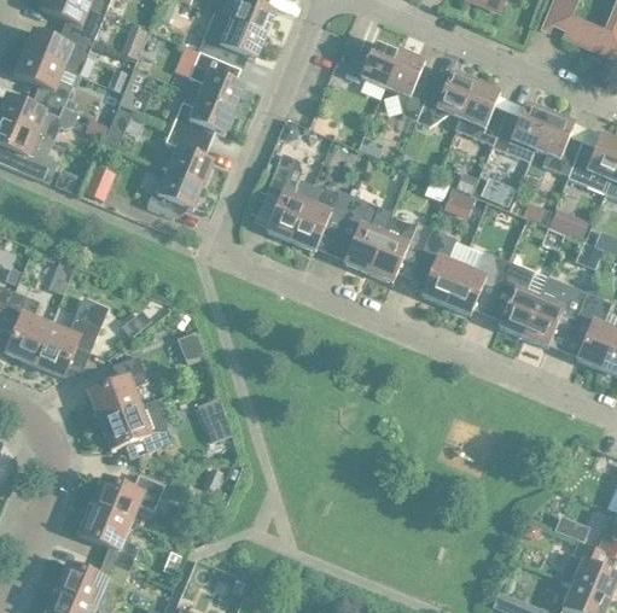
[(67,18),(63,29),(93,41),(106,9),(86,0),(44,0),(41,7),(67,18)]
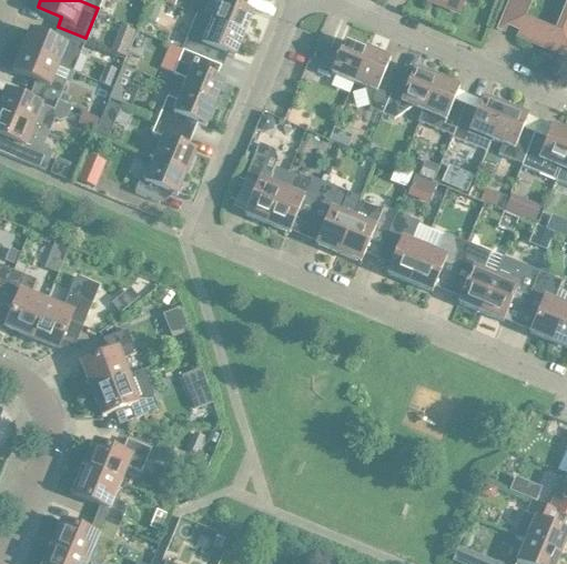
[(203,0),(199,12),(243,31),(253,8),(241,2),(242,0),(203,0)]
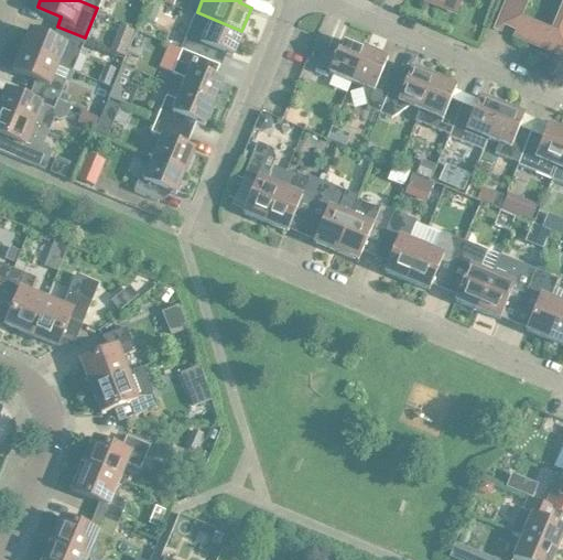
[(512,32),(562,53),(562,0),(505,0),(502,7),(520,14),(512,32)]
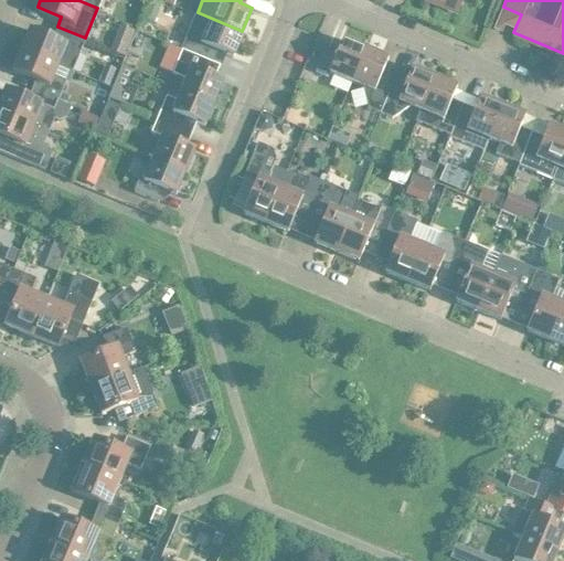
[(148,3),(144,14),(153,19),(157,12),(153,7),(148,3)]
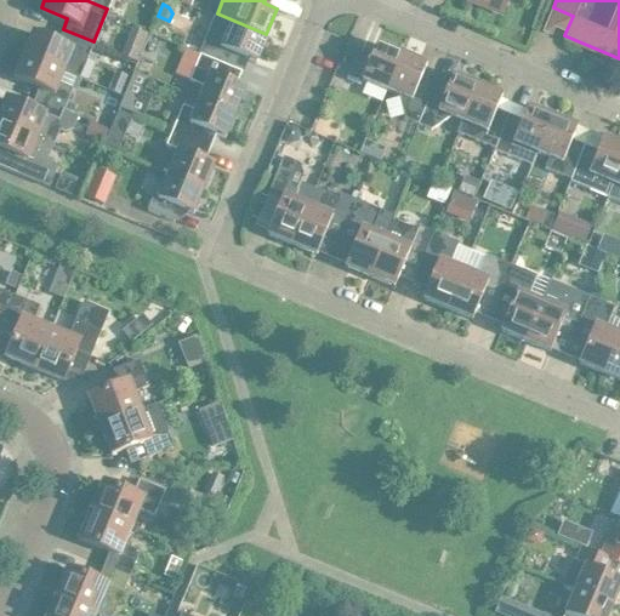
[(266,34),(217,13),(202,51),(242,68),(248,55),(256,58),(266,34)]
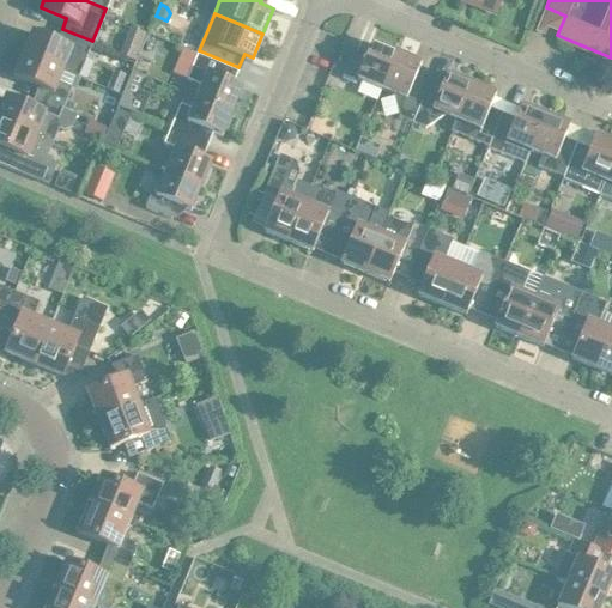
[(78,73),(92,41),(62,29),(58,38),(31,28),(23,50),(62,67),(78,73)]
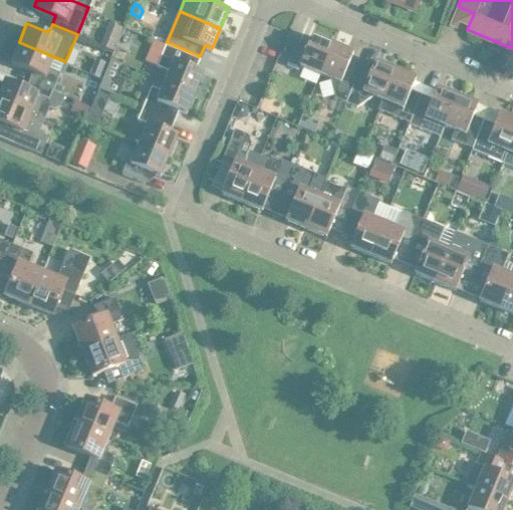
[(300,62),(320,70),(332,41),(312,32),(307,44),(296,39),(286,61),(298,66),(300,62)]
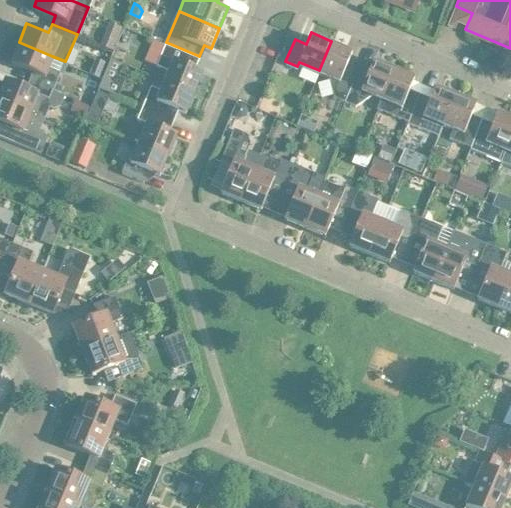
[(331,41),(319,70),(328,74),(333,94),(344,98),(357,65),(347,61),(352,49),(331,41)]
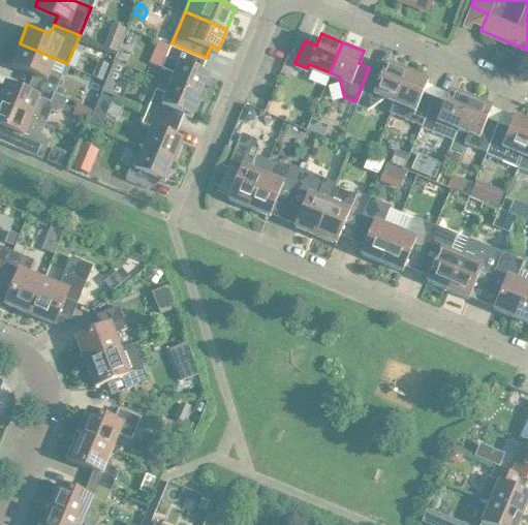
[(29,80),(54,90),(61,72),(50,67),(54,58),(20,43),(11,62),(33,71),(29,80)]
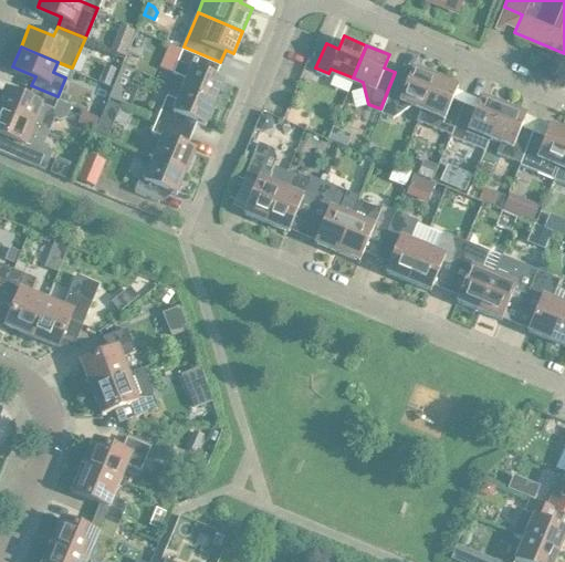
[(186,76),(181,85),(215,100),(223,76),(216,73),(220,62),(184,47),(174,71),(186,76)]
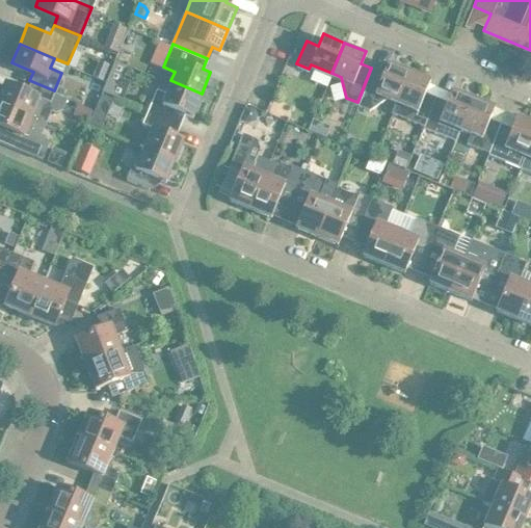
[(382,72),(371,68),(357,102),(370,107),(387,96),(396,100),(408,69),(388,60),(382,72)]
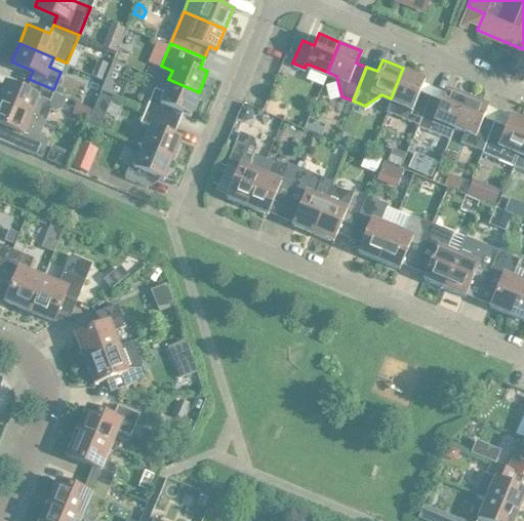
[(403,68),(391,98),(387,109),(418,122),(435,81),(403,68)]
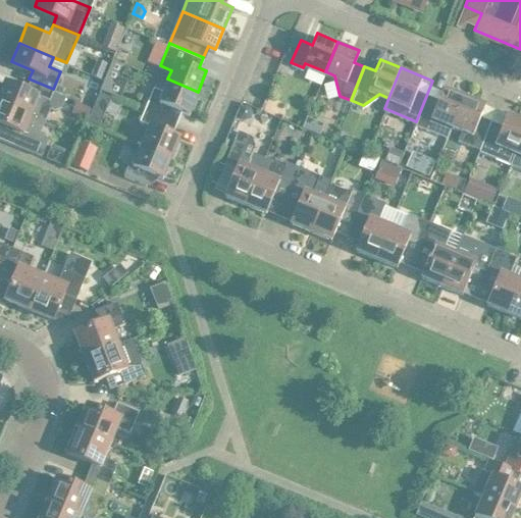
[(0,89),(0,99),(46,118),(50,108),(55,110),(62,107),(66,94),(53,89),(29,79),(25,88),(4,79),(0,89)]
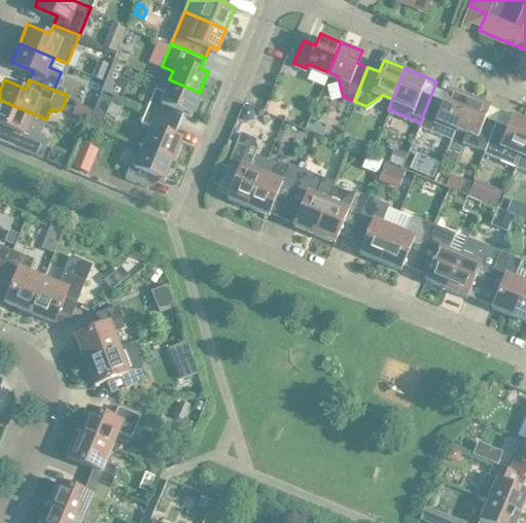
[(155,88),(147,109),(179,123),(184,111),(190,113),(200,93),(169,79),(164,92),(155,88)]
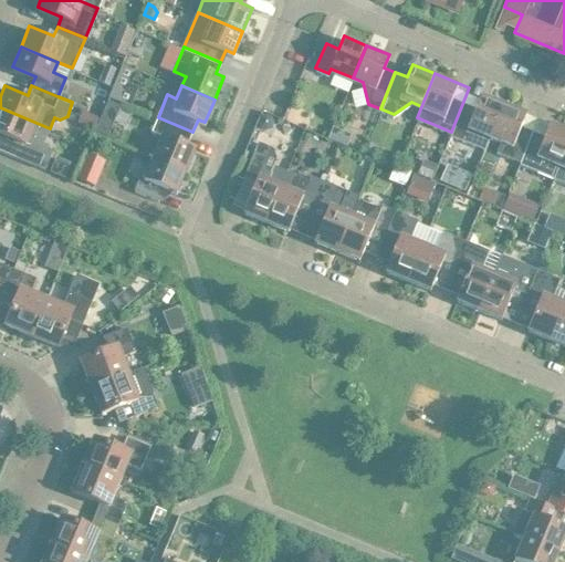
[(490,135),(503,102),(469,87),(451,132),(450,133),(485,147),(490,135)]
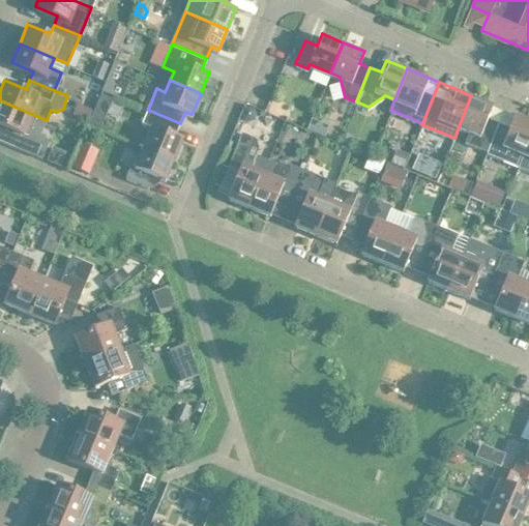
[(97,126),(111,97),(100,92),(87,121),(97,126)]
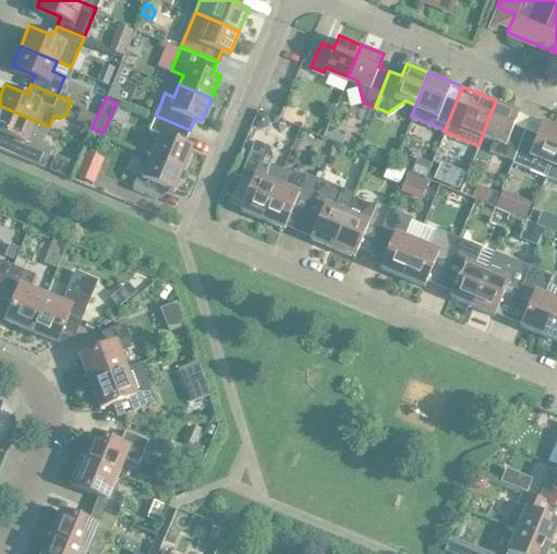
[(530,115),(496,100),(483,133),(493,137),(489,147),(512,157),(517,146),(530,115)]
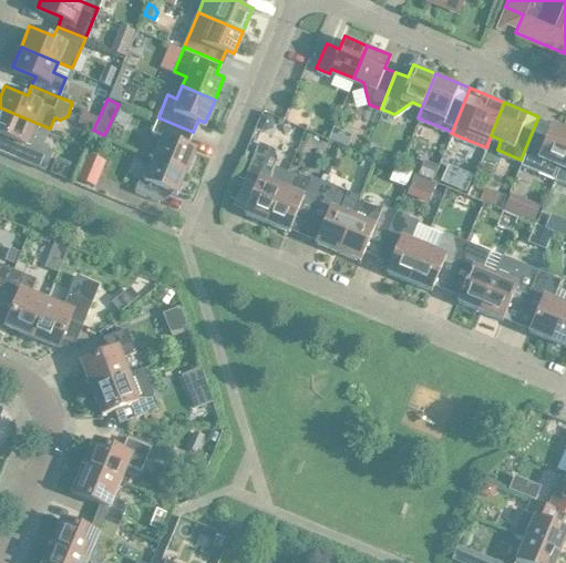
[(44,142),(50,129),(0,108),(0,150),(45,169),(52,152),(49,144),(44,142)]
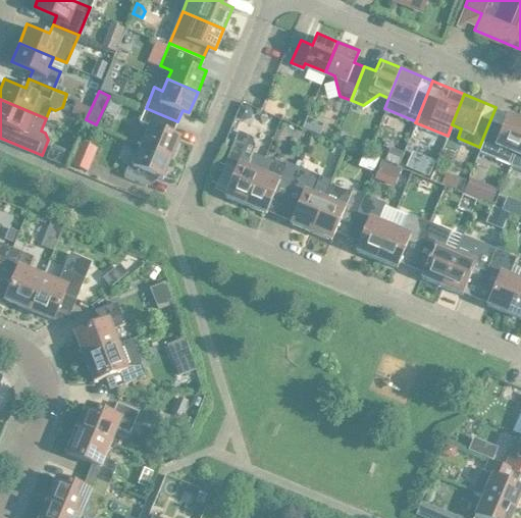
[(76,99),(71,110),(86,116),(91,105),(76,99)]
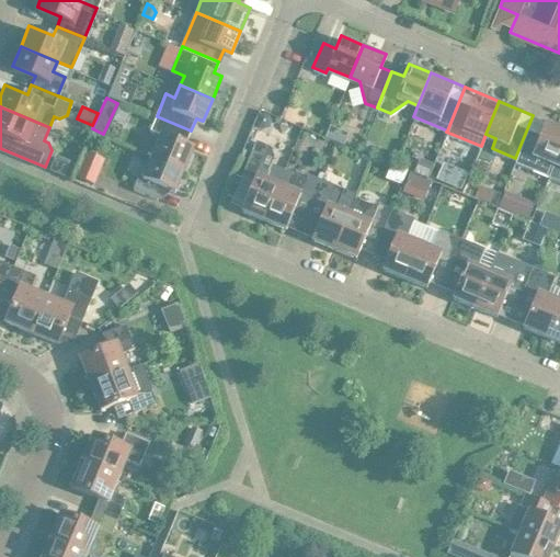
[(520,147),(515,158),(514,160),(549,174),(553,162),(559,147),(559,126),(533,115),(520,147)]
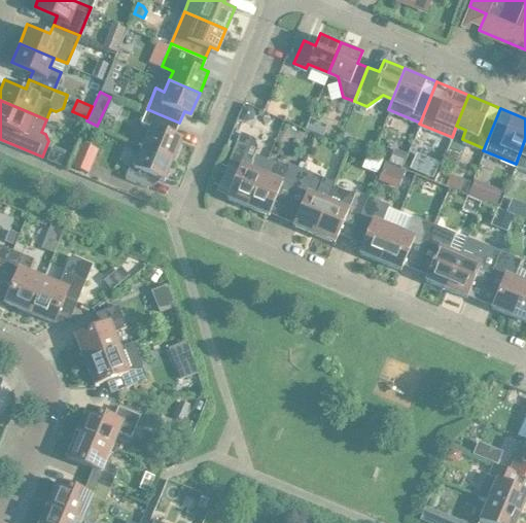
[(150,127),(142,144),(173,157),(181,136),(175,133),(179,123),(147,109),(141,123),(150,127)]
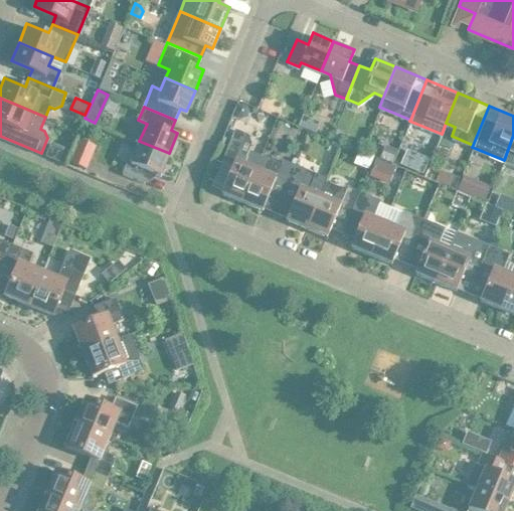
[(223,185),(221,190),(241,199),(261,153),(248,148),(246,154),(237,151),(243,137),(232,132),(223,154),(234,159),(223,185)]
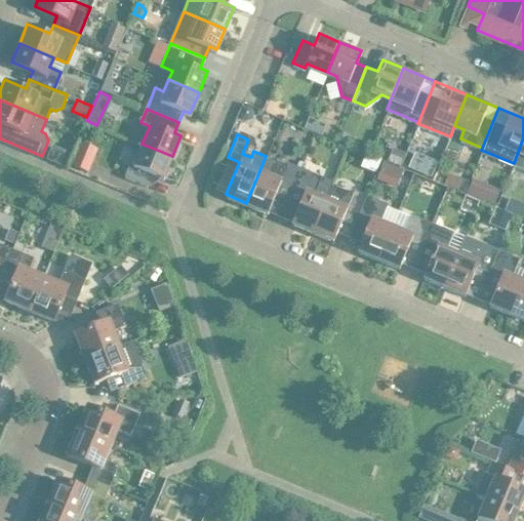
[(82,138),(72,162),(88,169),(97,146),(82,138)]
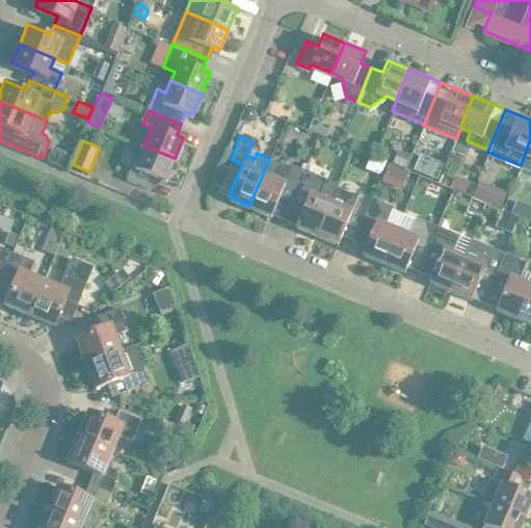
[(165,180),(175,158),(143,146),(135,166),(131,164),(126,177),(149,186),(154,175),(165,180)]
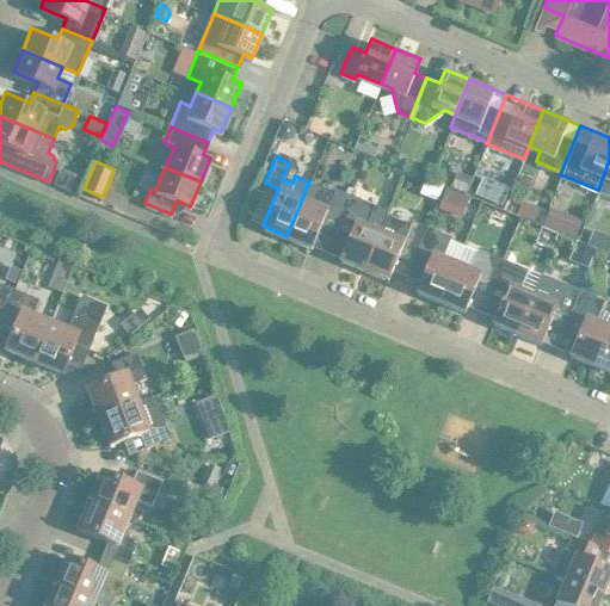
[(457,168),(450,185),(463,191),(470,174),(457,168)]
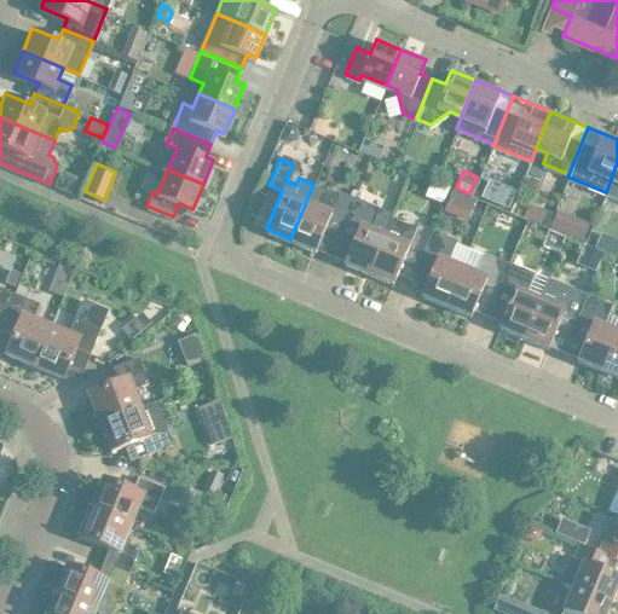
[(313,184),(290,239),(316,249),(317,245),(329,216),(344,222),(354,195),(340,189),(338,193),(313,184)]
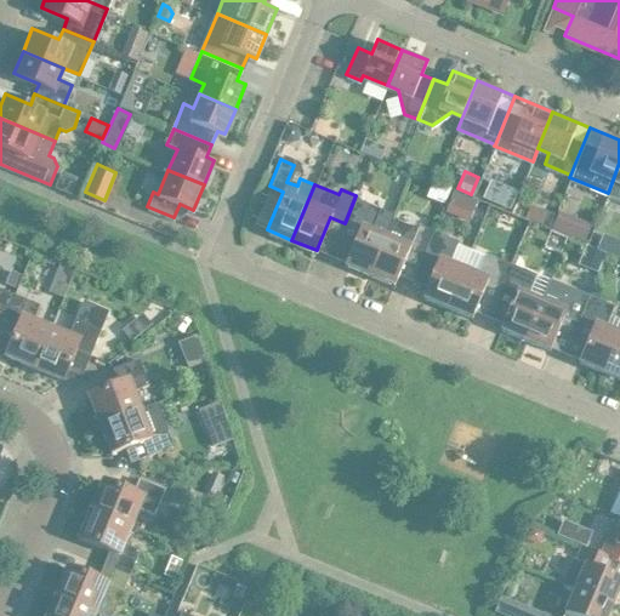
[(530,210),(533,197),(516,193),(513,206),(530,210)]
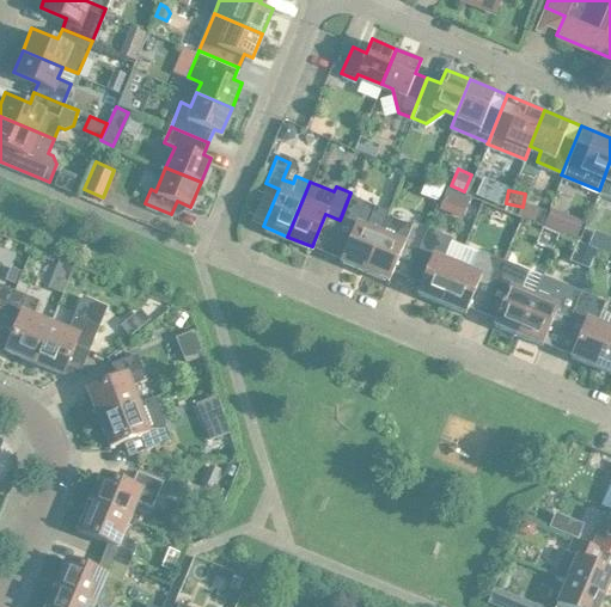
[(350,192),(340,220),(353,226),(340,258),(364,269),(380,230),(388,212),(389,208),(350,192)]
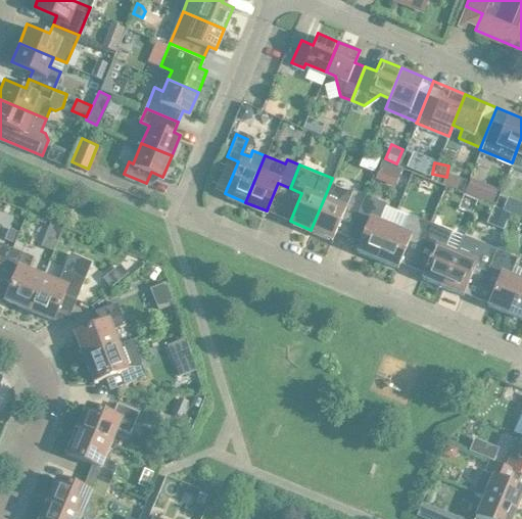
[(471,175),(465,190),(476,194),(482,180),(471,175)]
